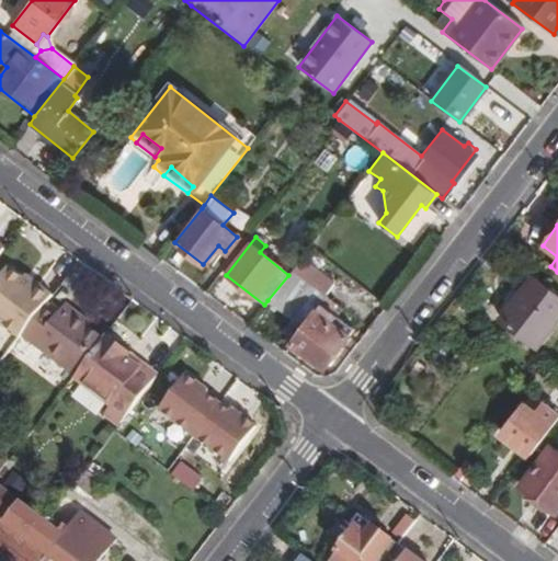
[(329,281),(339,266),(311,245),(300,259),(329,281)]
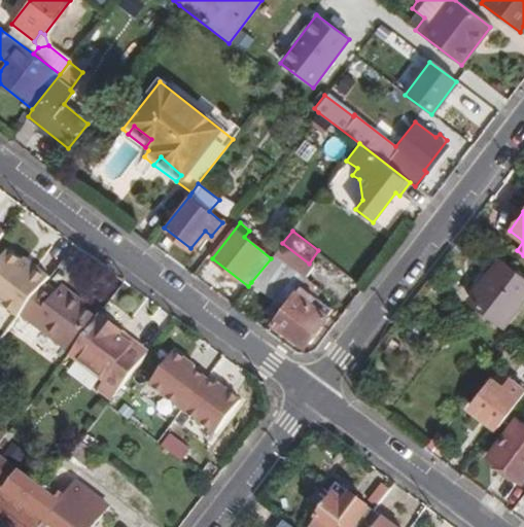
[(267,315),(275,322),(273,324),(298,343),(306,343),(330,311),(310,295),(316,288),(303,279),(312,267),(309,264),(282,243),(271,258),(251,282),(276,303),(267,315)]
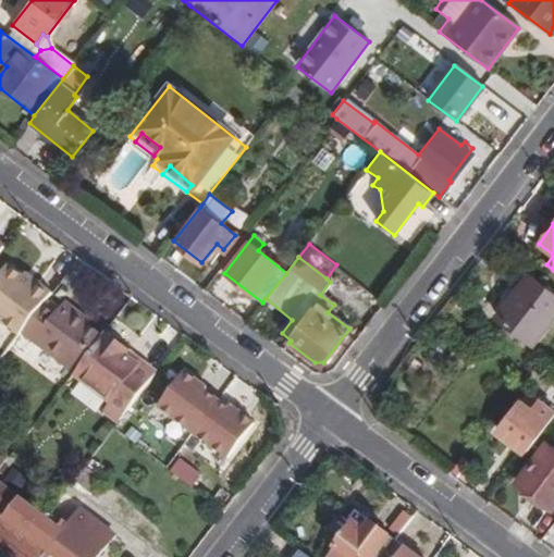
[(0,321),(19,335),(24,329),(42,304),(50,294),(36,282),(33,285),(23,277),(7,265),(0,274),(0,321)]
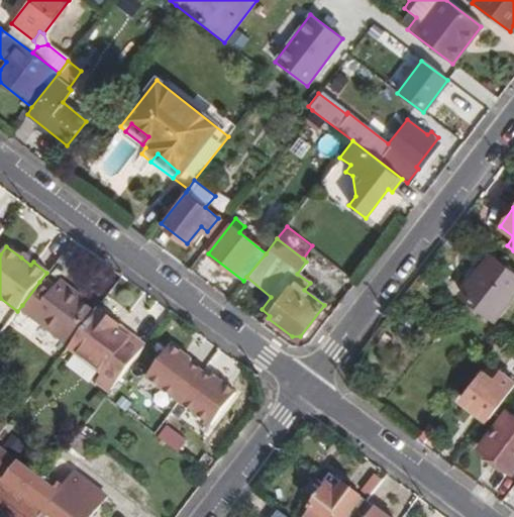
[(472,281),(488,259),(482,253),(465,275),(472,281)]
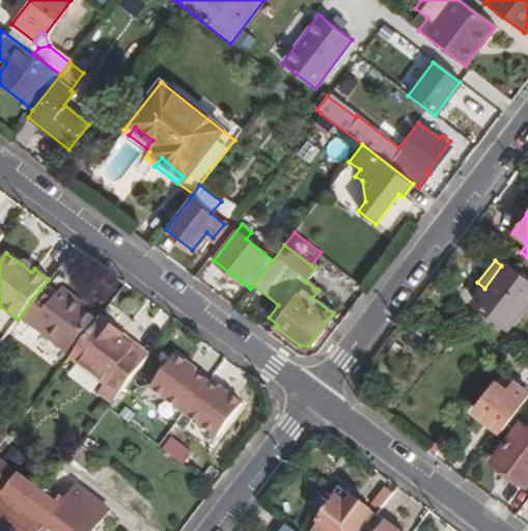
[(24,261),(22,264),(31,272),(34,269),(24,261)]
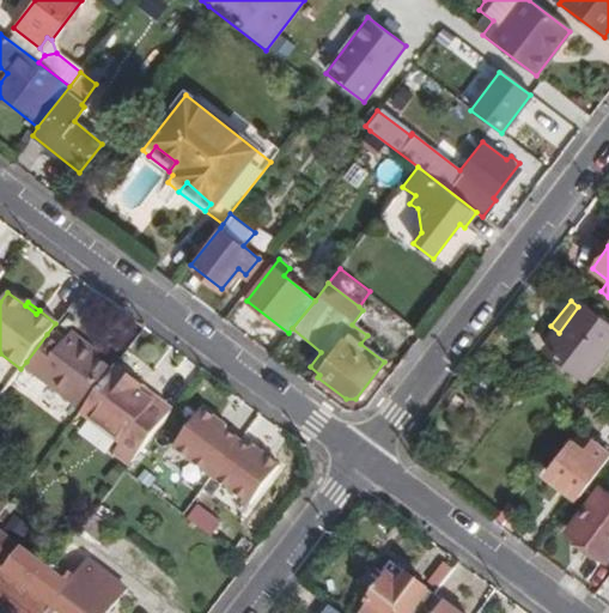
[(608,323),(580,302),(578,307),(559,333),(546,349),(589,382),(608,357),(608,323)]
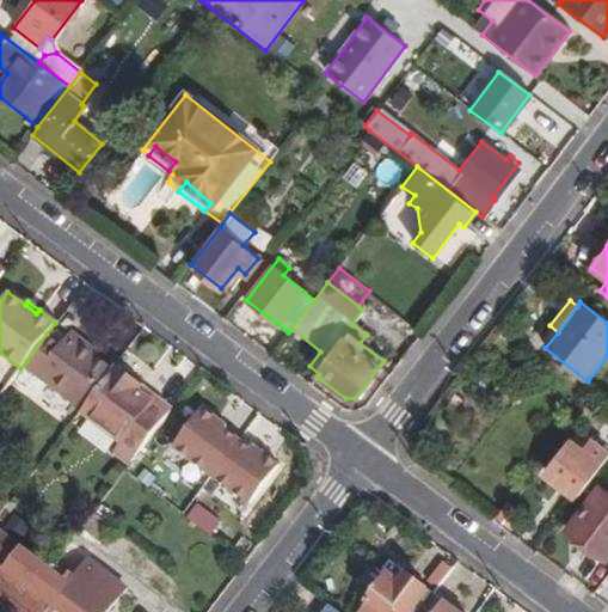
[(66,348),(47,334),(26,361),(83,405),(108,372),(92,359),(81,352),(86,347),(74,336),(66,348)]
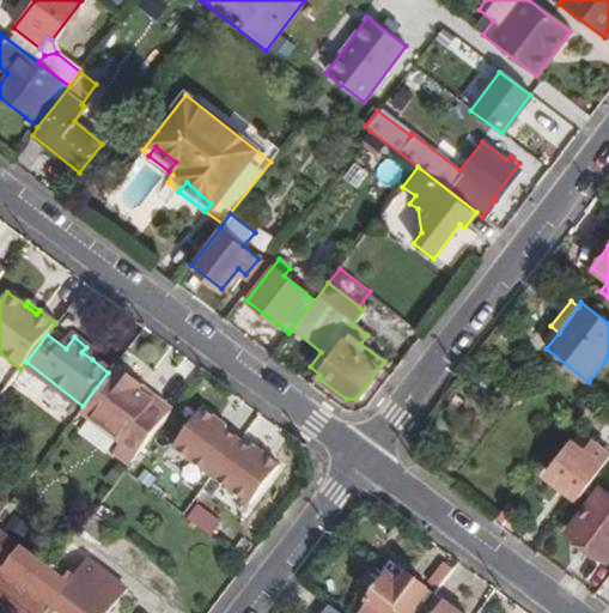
[(81,352),(92,359),(96,354),(86,347),(81,352)]
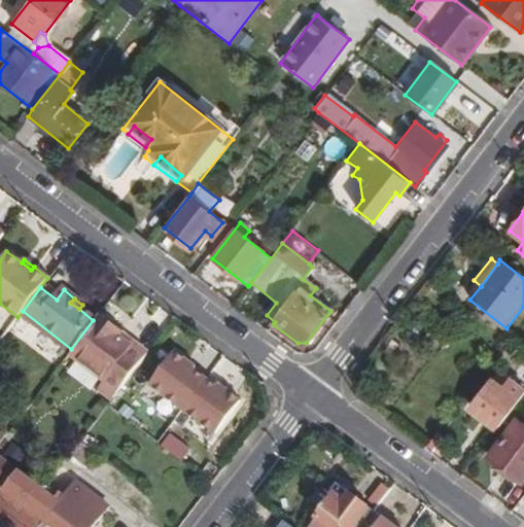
[(108,399),(145,353),(133,344),(130,347),(117,338),(120,334),(99,317),(69,355),(102,380),(95,388),(108,399)]
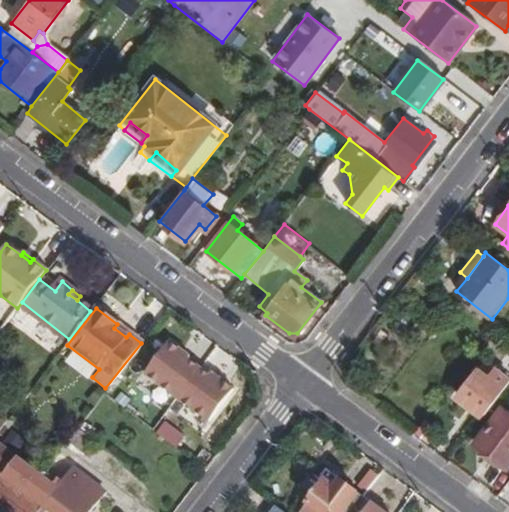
[(173,400),(196,370),(185,361),(187,358),(168,343),(142,375),(173,400)]
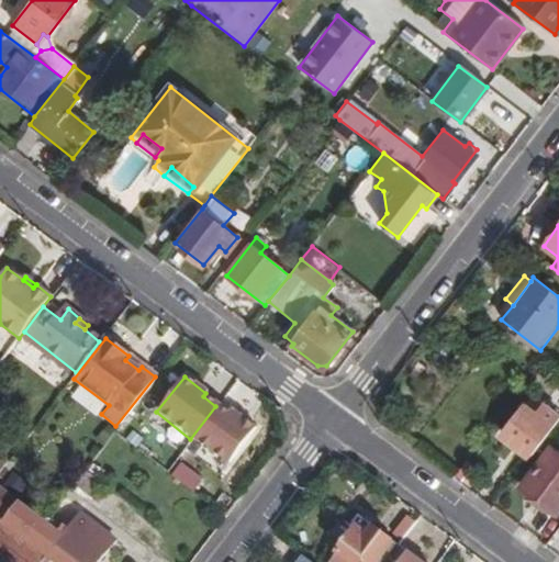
[(190,439),(225,467),(254,430),(232,414),(230,416),(215,406),(190,439)]
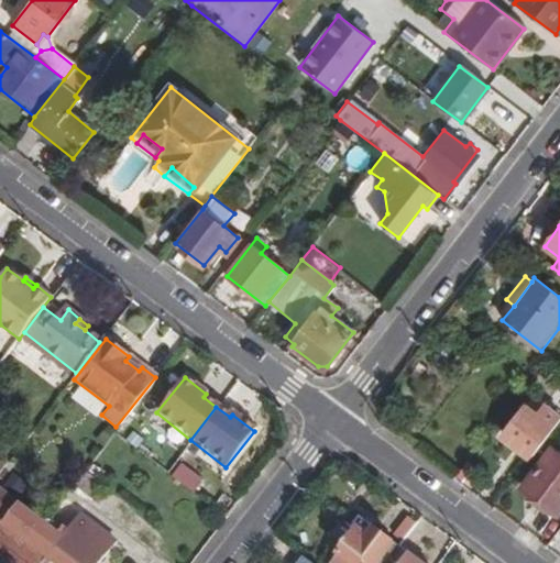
[(502,438),(529,457),(552,430),(525,408),(502,438)]
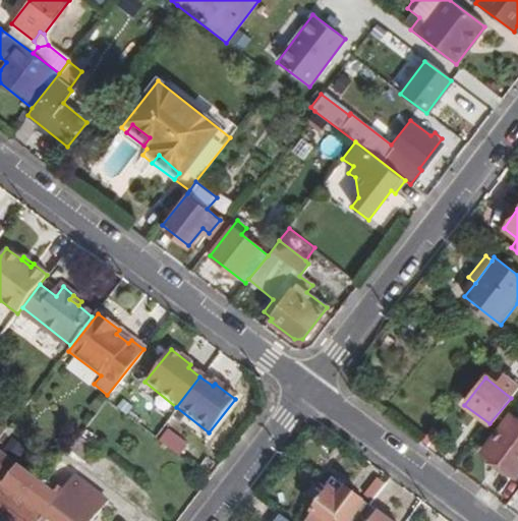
[(513,477),(517,470),(517,422),(510,416),(481,453),(513,477)]
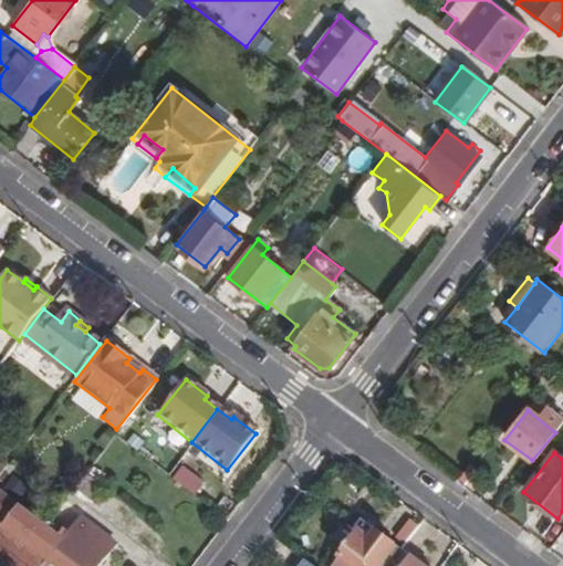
[(171,480),(193,495),(199,486),(179,471),(171,480)]
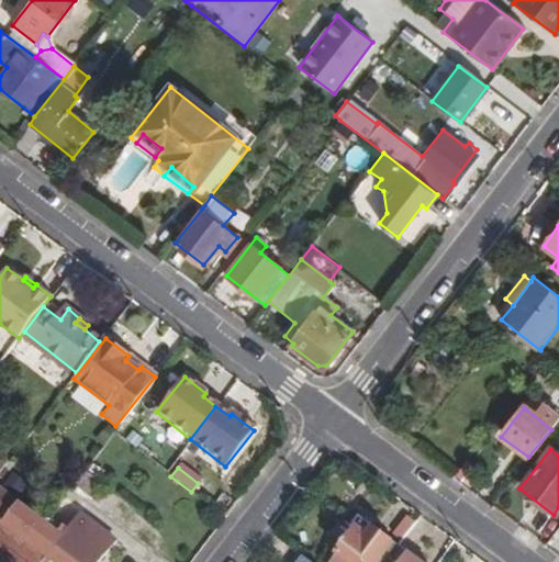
[(97,561),(111,544),(70,512),(56,530),(0,487),(0,561),(34,561),(32,560),(38,551),(46,558),(52,561),(97,561)]
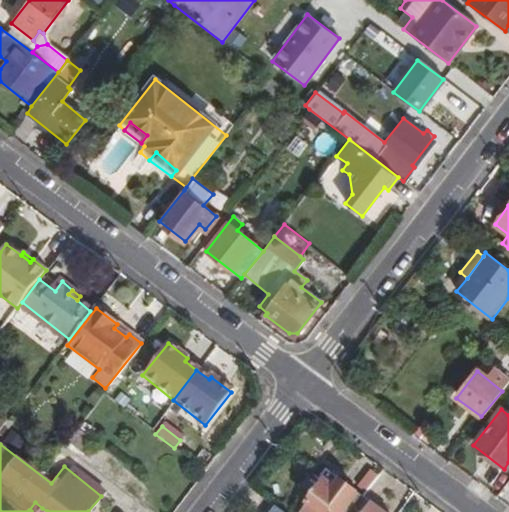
[(321,484),(300,511),(349,511),(360,499),(324,470),(316,480),(321,484)]
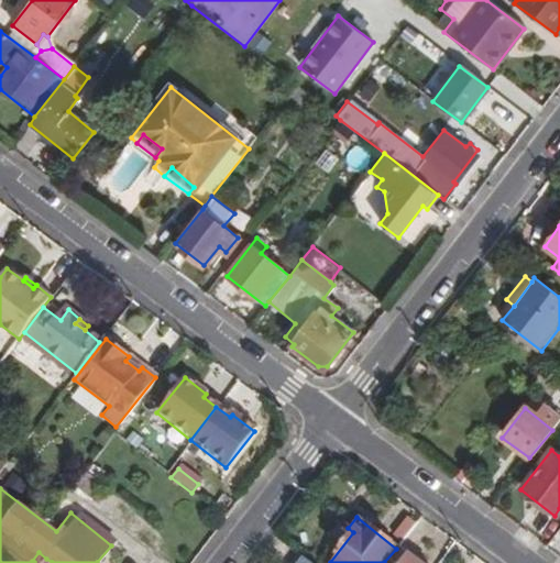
[(418,562),(398,547),(396,549),(384,562),(418,562)]
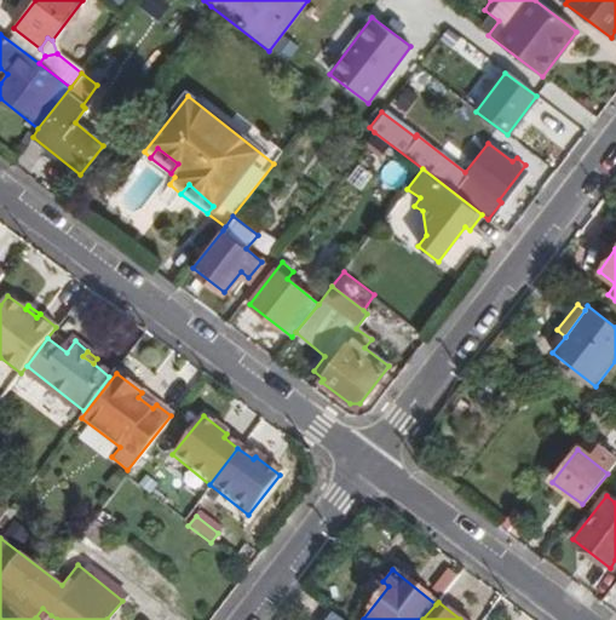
[(35,618),(38,619),(46,619),(51,615),(42,608),(35,618)]
